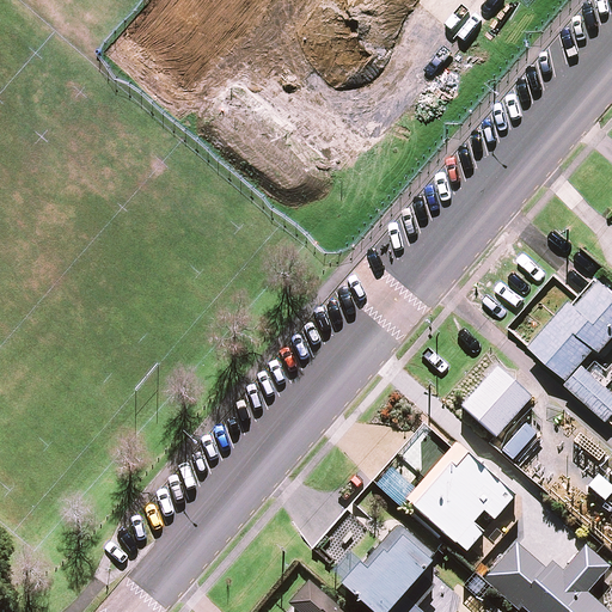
[(611,337),(611,287),(601,277),(579,304),(574,299),(532,346),(569,379),(565,383),(607,420),(611,415),(611,389),(586,366),(611,337)]
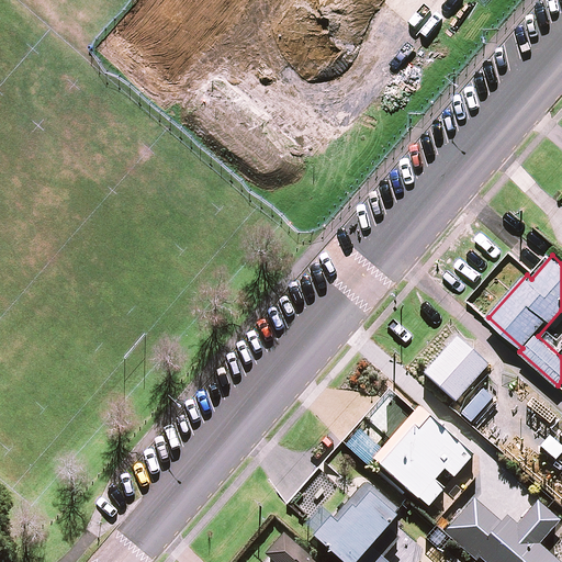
[(491,363),(459,336),(425,375),(456,403),(491,363)]
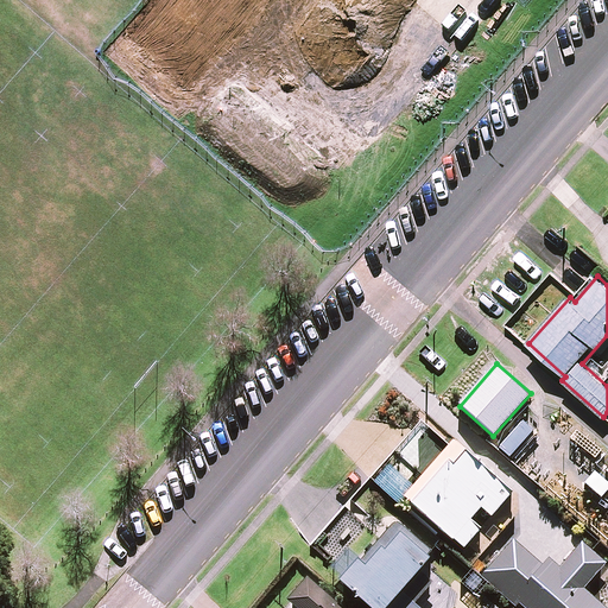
[(448,445),(424,423),(398,451),(424,475),(403,499),(412,507),(407,512),(435,537),(439,531),(461,550),(480,530),(470,520),(481,508),(492,518),(515,492),(456,437),(448,445)]
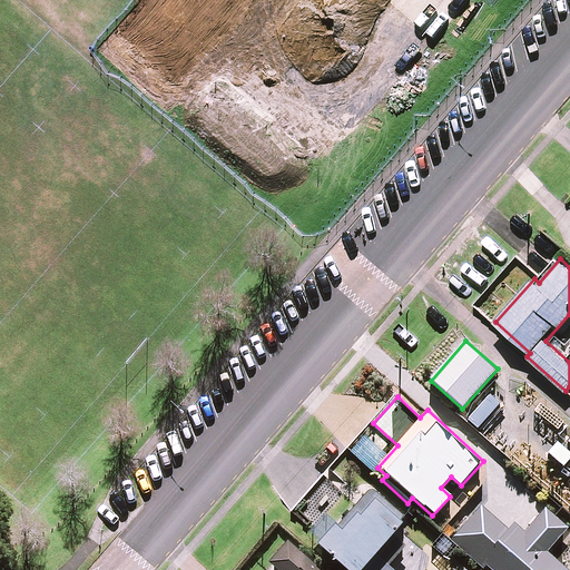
[(499,405),(489,396),(468,420),(479,429),(499,405)]
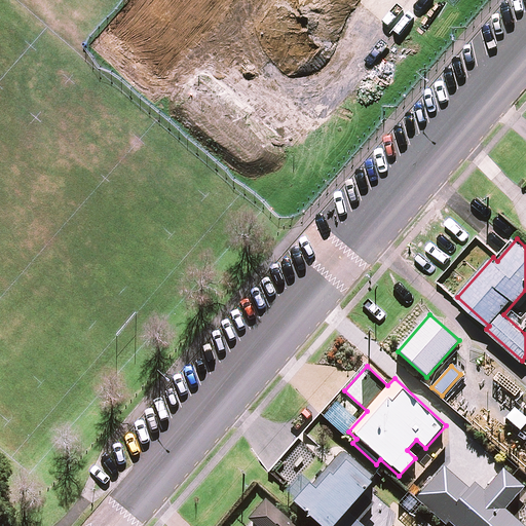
[(373,477),(342,449),(327,466),(313,481),(308,487),(297,477),(283,492),(321,525),(334,525),(372,484),(369,482),(373,477)]
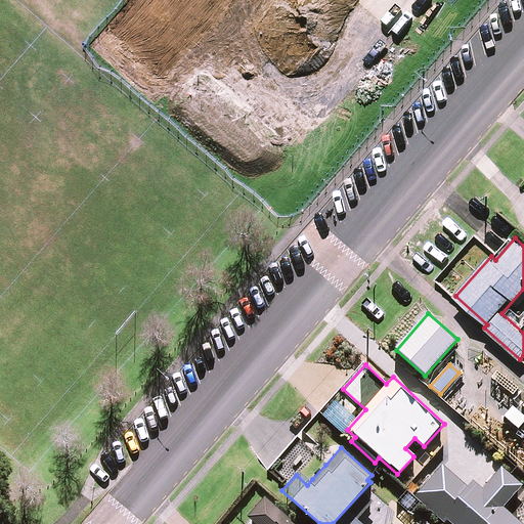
[(478,495),(441,464),(416,494),(450,523),(521,523),(503,508),(521,486),(499,469),(478,495)]
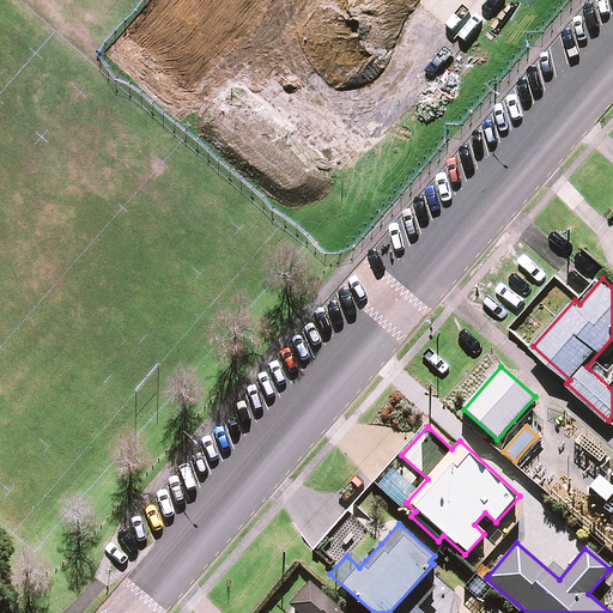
[(343,612),(311,583),(291,605),(298,612),(343,612)]
